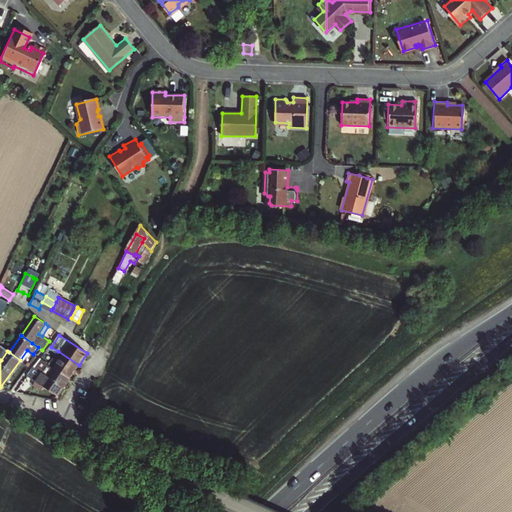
[(69,379),(79,365),(58,351),(49,365),(69,379)]
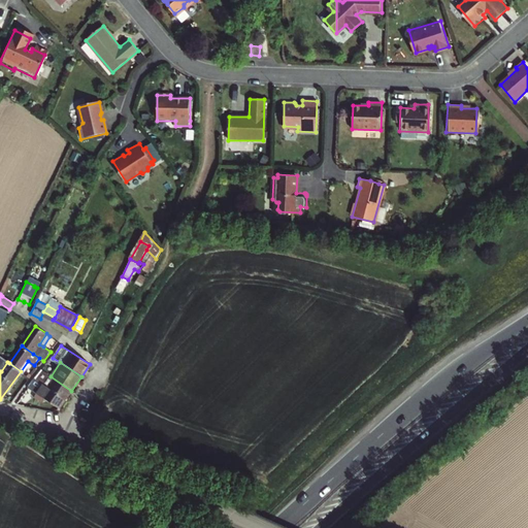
[(42,370),(35,378),(66,400),(71,391),(51,376),(47,375),(48,374),(42,370)]
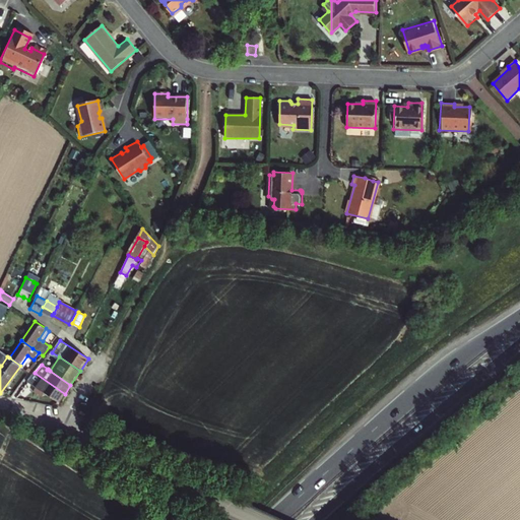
[(65,394),(35,373),(34,373),(27,381),(59,402),(65,394)]
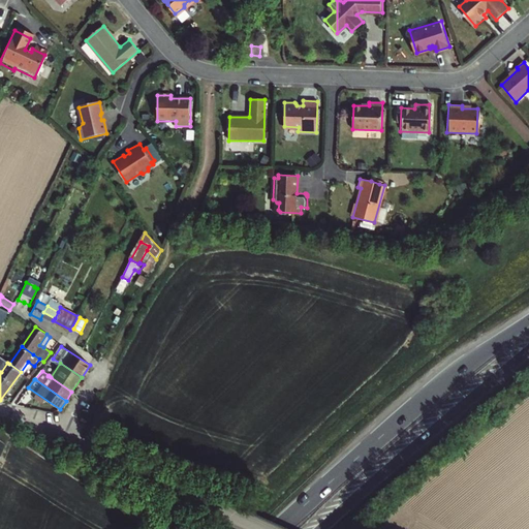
All buildings are outlined.
